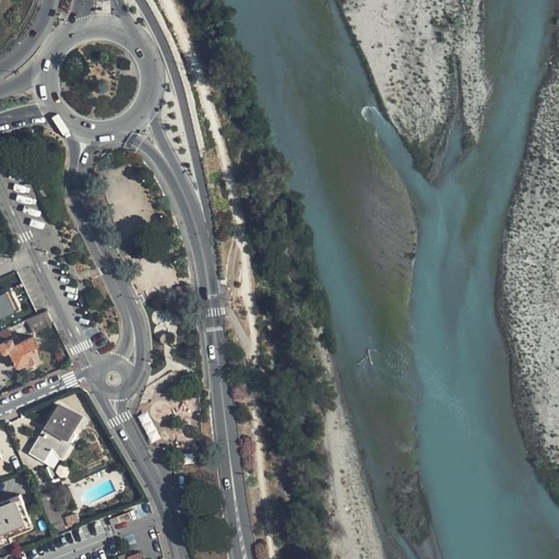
[(0,316),(19,308),(10,288),(0,293),(0,316)]
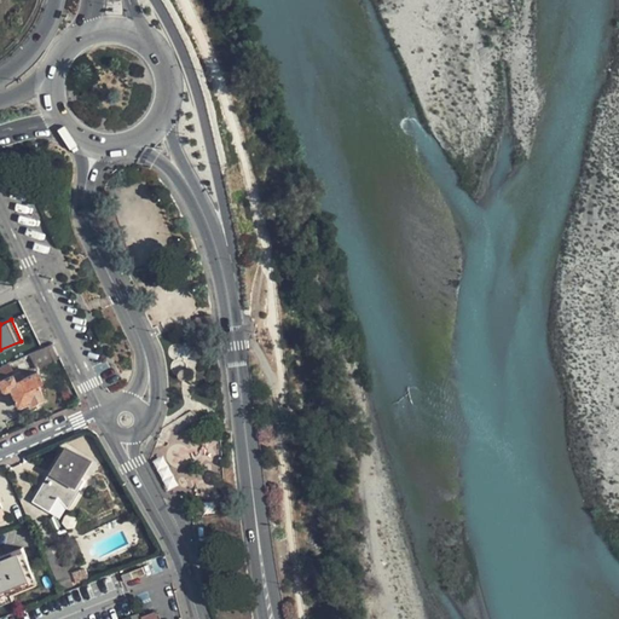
[(58,358),(51,343),(48,345),(55,359),(58,358)]
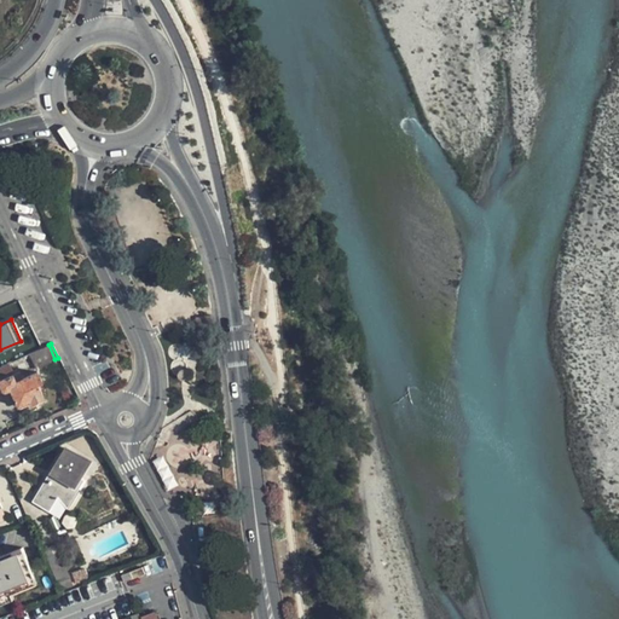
[(36,368),(55,359),(48,345),(42,347),(30,353),(36,368)]
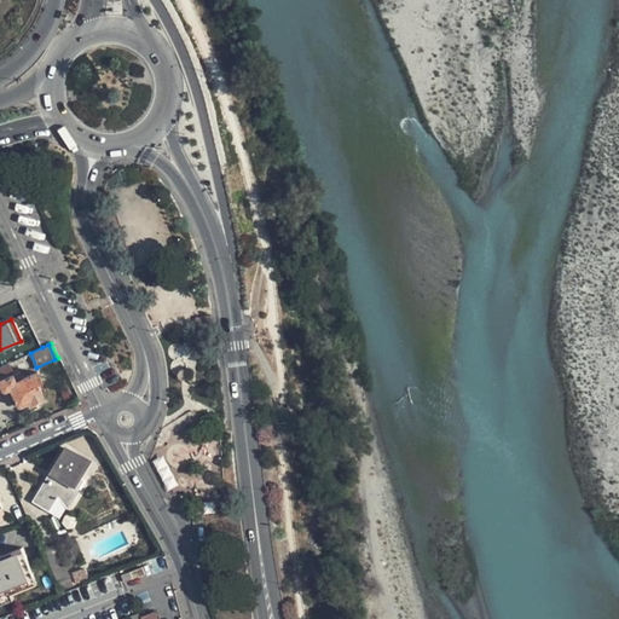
[(0,372),(12,369),(10,363),(0,366),(0,372)]
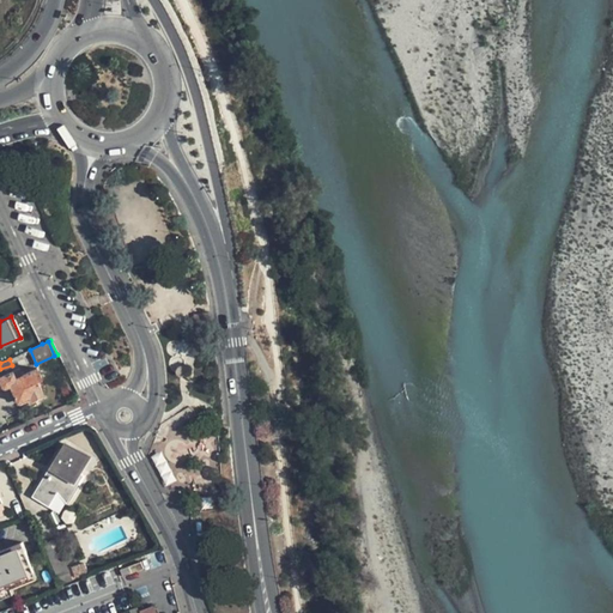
[(18,400),(41,389),(36,380),(42,377),(37,366),(24,374),(20,366),(0,376),(4,382),(5,383),(7,384),(11,383),(18,400)]
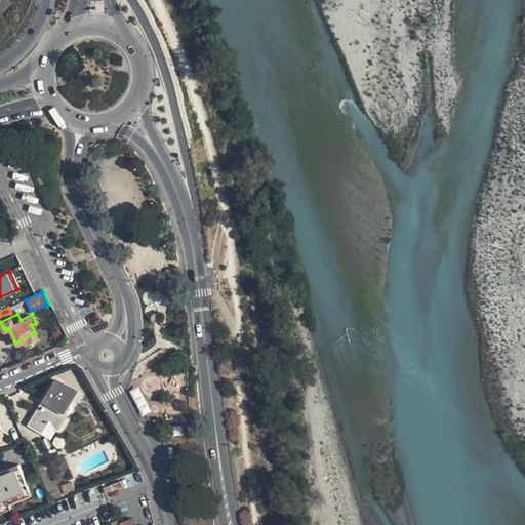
[(28,339),(36,336),(35,333),(15,342),(16,345),(28,339)]
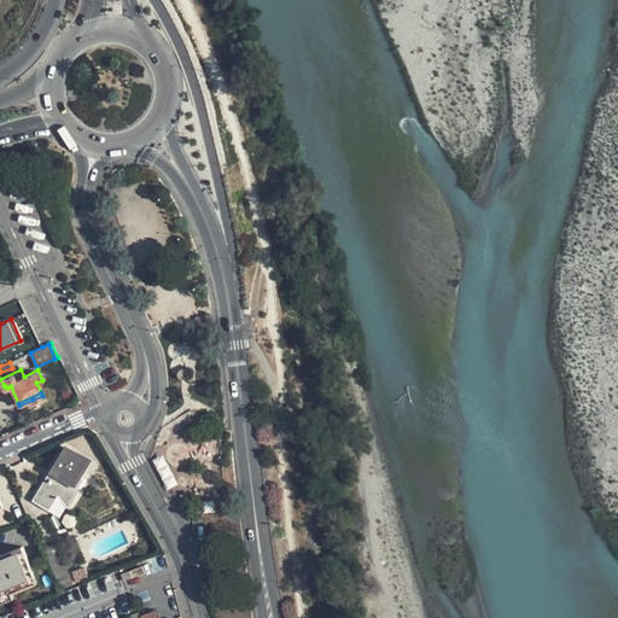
[(71,467),(81,452),(69,445),(53,470),(57,472),(63,476),(59,481),(53,478),(44,494),(41,491),(36,500),(35,499),(34,500),(50,509),(58,496),(66,507),(68,506),(66,503),(79,484),(76,482),(81,473),(71,467)]
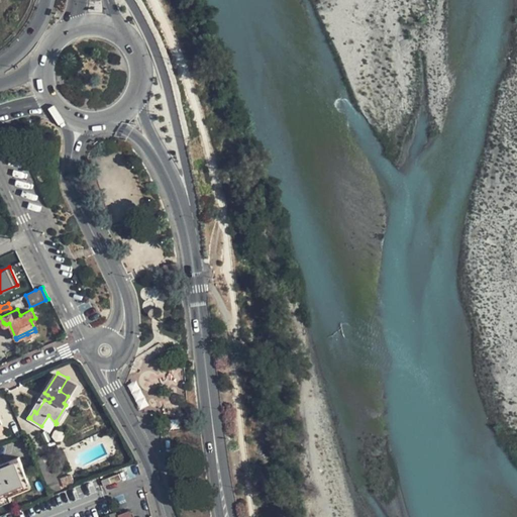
[(76,383),(68,378),(60,391),(68,396),(76,383)]
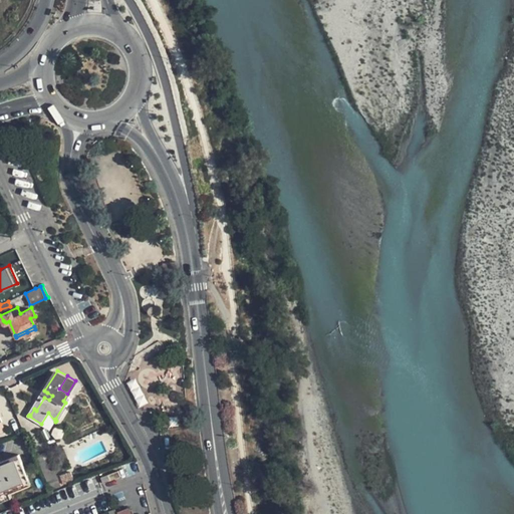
[(37,457),(48,486),(58,482),(47,453),(37,457)]
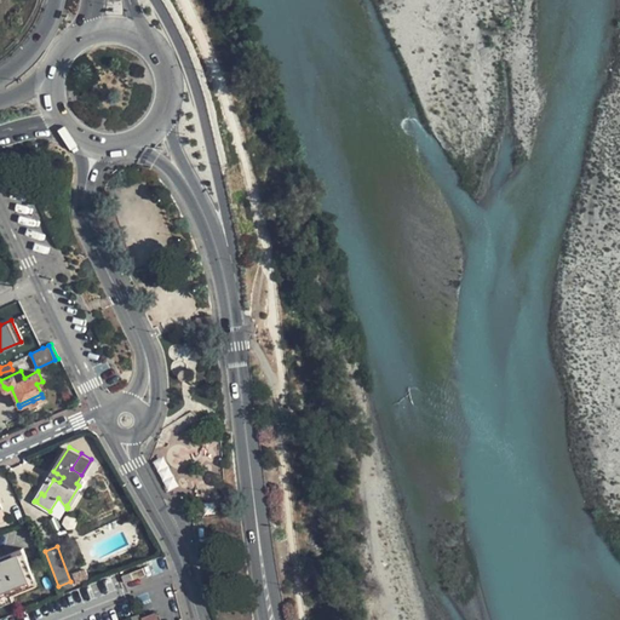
[(0,598),(12,595),(10,589),(35,578),(23,547),(0,557),(0,564),(1,566),(3,569),(0,569),(0,598)]
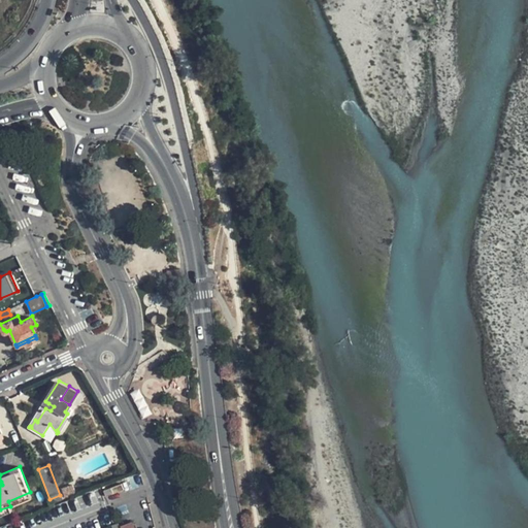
[(106,496),(124,489),(122,483),(104,490),(106,496)]
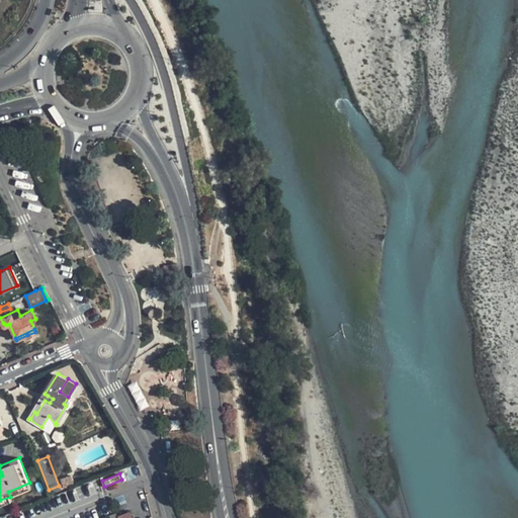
[(72,477),(61,481),(65,489),(75,485),(72,477)]
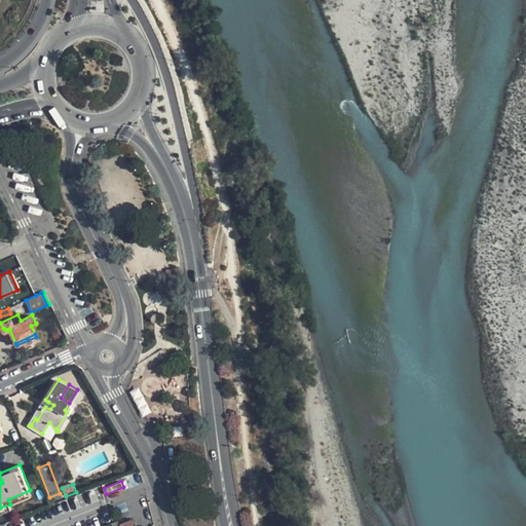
[(60,493),(49,497),(51,503),(62,498),(60,493)]
